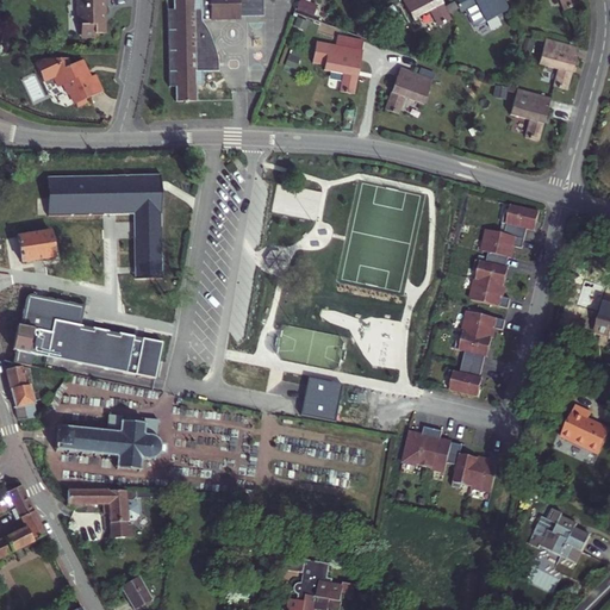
[(78,0),(79,29),(82,29),(82,38),(86,42),(97,41),(97,37),(105,37),(105,24),(103,24),(103,16),(107,16),(106,0),(78,0)]
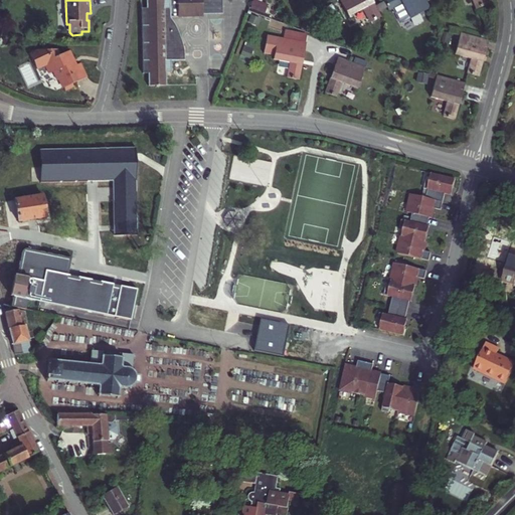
[(181,35),(179,29),(175,23),(171,23),(171,16),(171,15),(204,15),(204,12),(203,0),(147,0),(148,7),(142,7),(143,71),(149,71),(149,84),(157,84),(157,86),(159,86),(159,84),(167,84),(167,71),(172,71),(172,59),(180,59),(180,49),(184,49),(183,42),(181,35)]
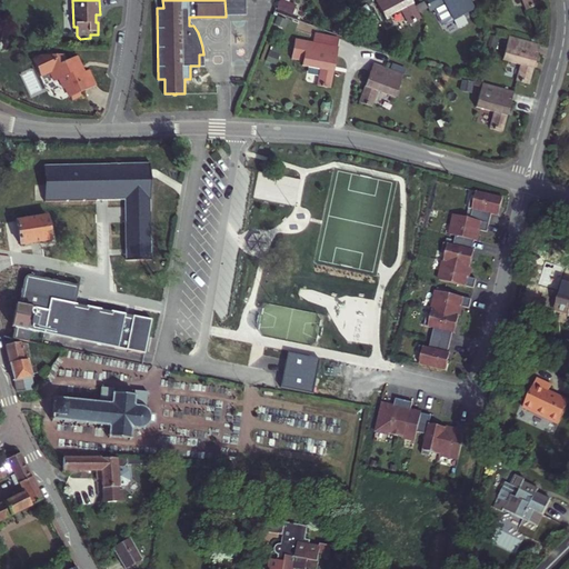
[(248,13),(247,0),(225,0),(226,13),(248,13)]
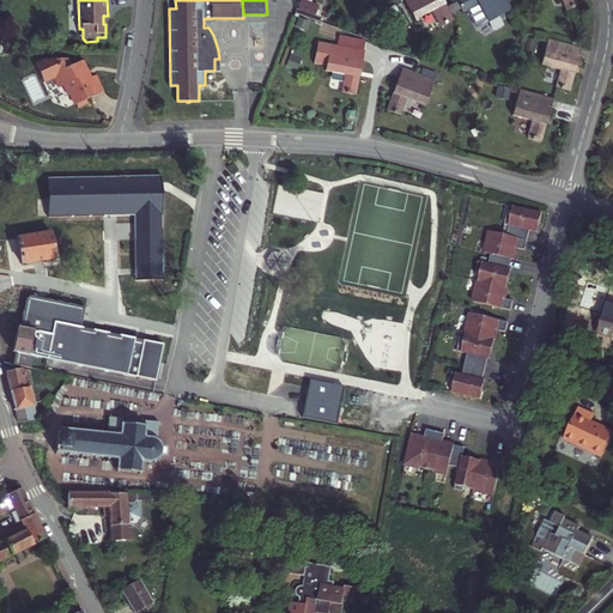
[(454,22),(444,0),(407,0),(417,22),(435,14),(441,26),(454,22)]
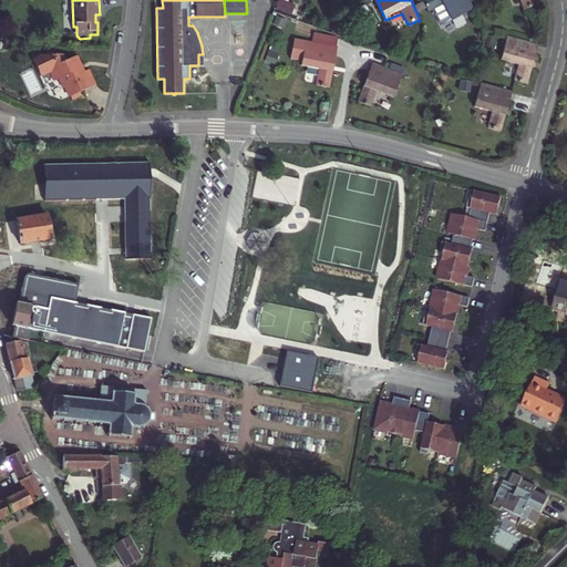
[(474,9),(468,0),(422,0),(428,11),(432,9),(440,23),(444,24),(474,9)]
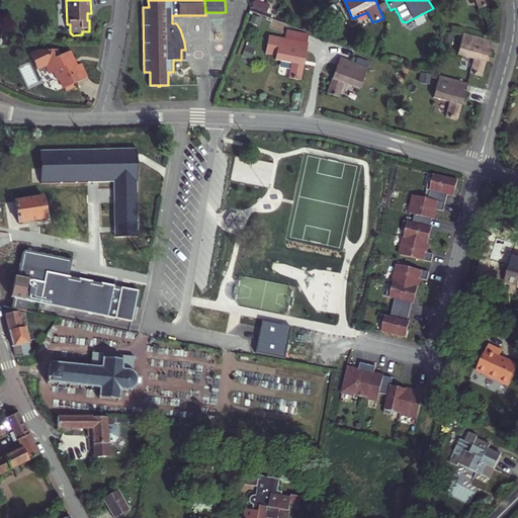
[(461,0),(462,0),(478,0),(482,11),(493,6),(490,0),(461,0)]
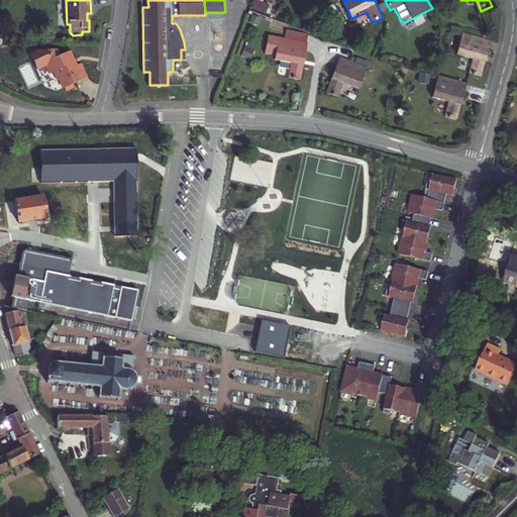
[(301,80),(308,42),(278,37),(268,35),(265,54),(275,56),(274,59),(291,63),(288,77),(301,80)]
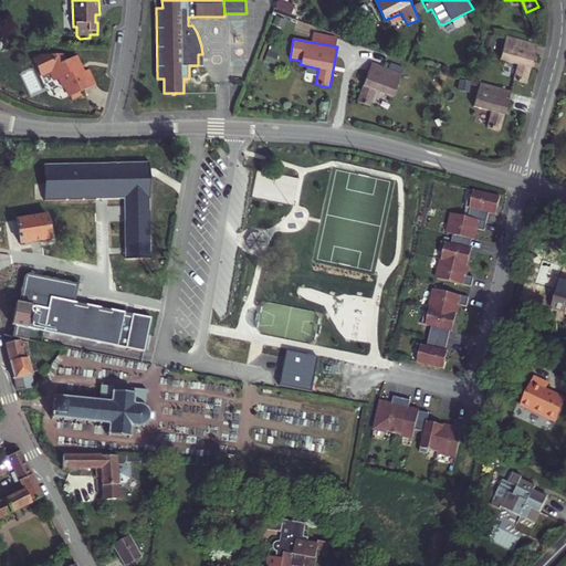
[(521,67),(516,83),(530,86),(540,45),(510,40),(503,63),(521,67)]
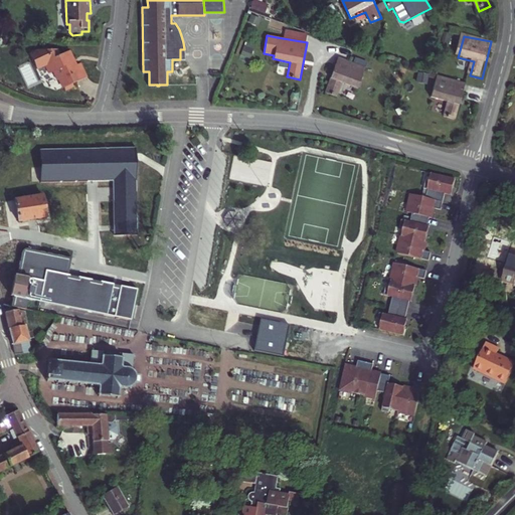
[(43,69),(48,77),(52,74),(57,82),(59,81),(64,91),(65,92),(66,92),(72,89),(72,88),(73,88),(73,87),(72,87),(72,86),(87,77),(79,63),(73,67),(70,62),(71,62),(71,61),(71,60),(71,59),(67,52),(57,57),(54,52),(46,53),(41,54),(33,54),(28,57),(28,58),(27,59),(36,73),(43,69)]
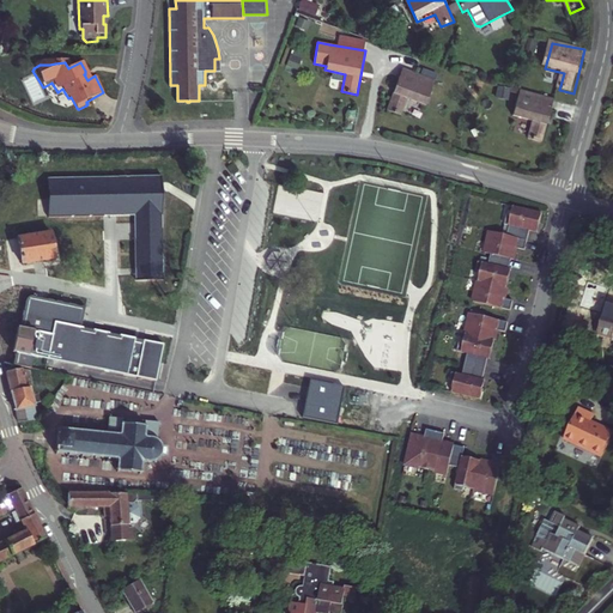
[(437,78),(405,66),(389,108),(401,114),(407,97),(428,104),(437,78)]
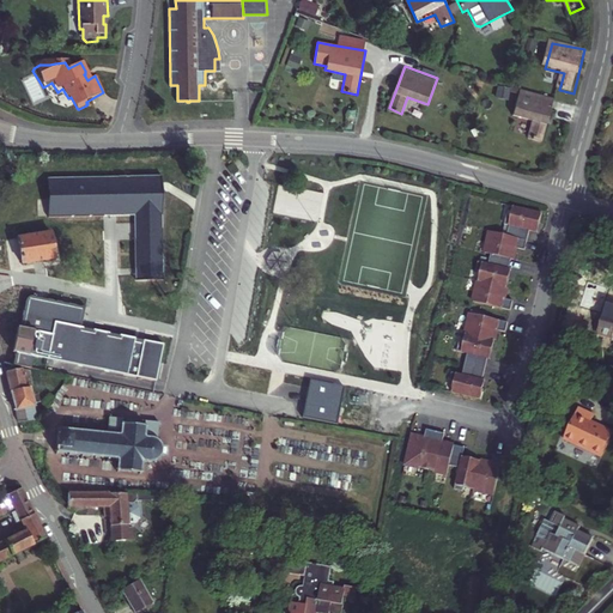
[(498,98),(510,102),(513,91),(510,91),(501,87),(498,98)]
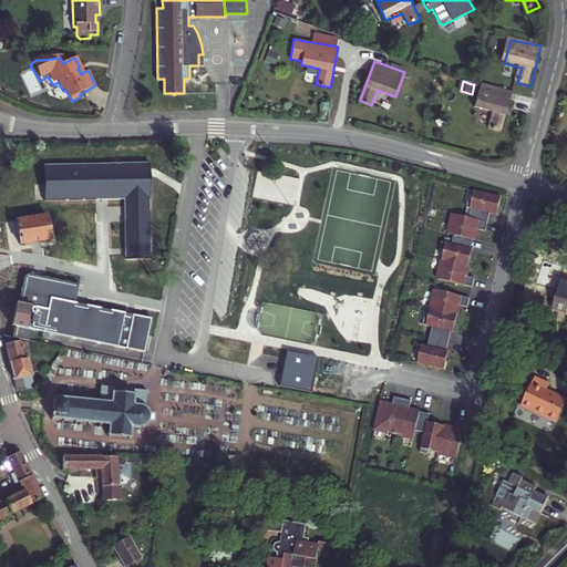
[(495,115),(491,130),(504,133),(515,93),(482,86),(475,110),(495,115)]
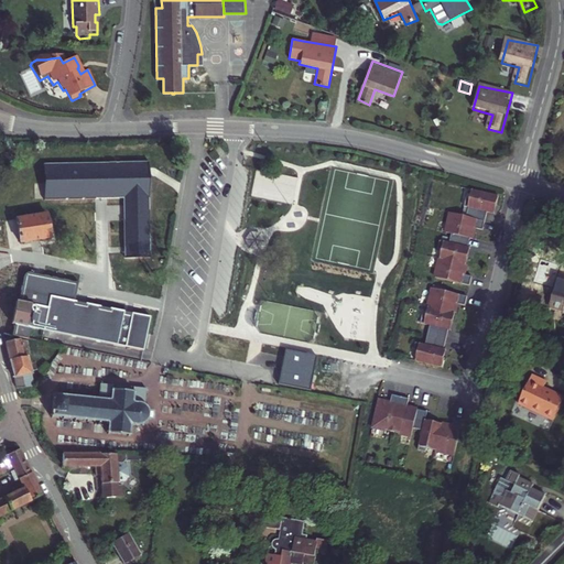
[(148,161),(42,163),(43,199),(100,198),(122,198),(123,259),(150,259),(148,161)]
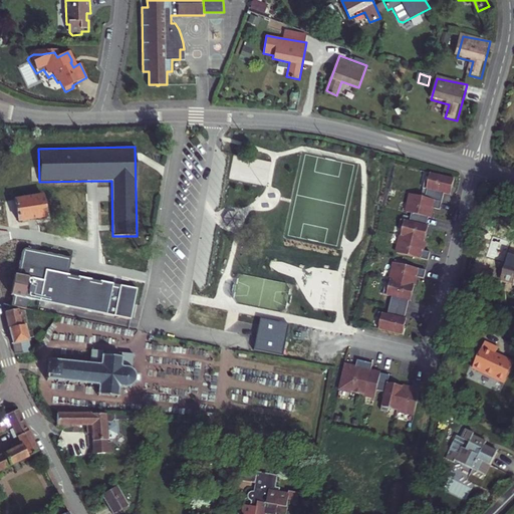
[(456,181),(432,176),(430,185),(427,184),(425,192),(429,193),(428,201),(423,200),(413,198),(410,216),(415,217),(413,225),(404,223),(403,230),(406,231),(401,257),(432,263),(434,255),(427,254),(430,237),(428,237),(430,229),(432,220),(434,221),(436,211),(443,213),(447,196),(451,197),(453,189),(455,190),(456,181)]
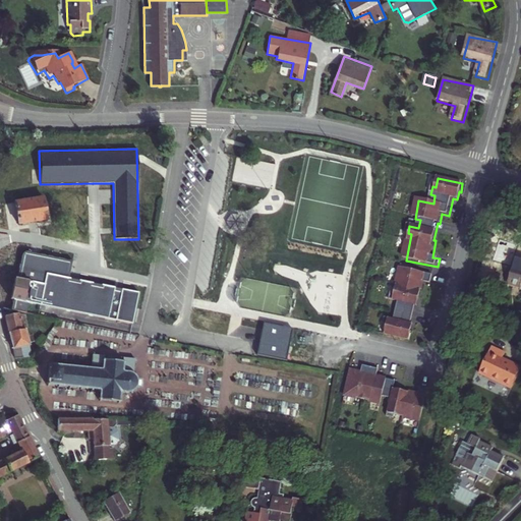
[(47,220),(43,194),(11,199),(15,225),(47,220)]
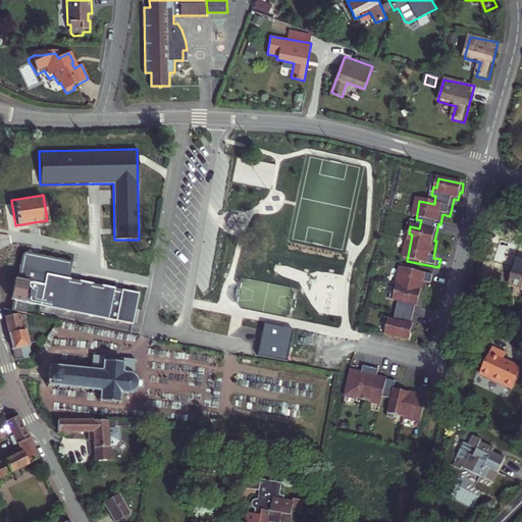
[(15,279),(11,300),(40,306),(108,320),(133,324),(139,293),(115,289),(68,279),(72,262),(25,253),(24,253),(22,254),(22,256),(17,280),(15,279)]
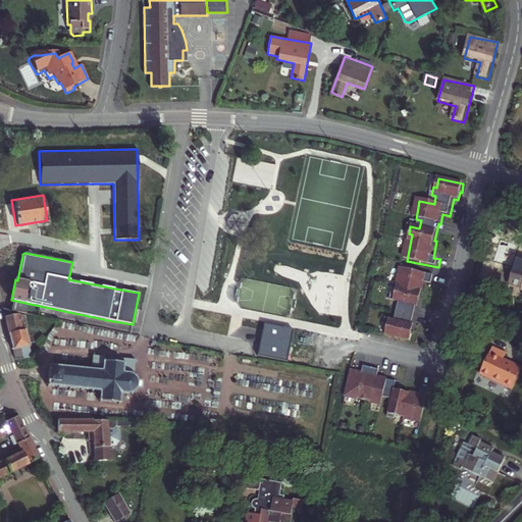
[(436,277),(405,270),(399,297),(396,296),(394,303),(403,305),(401,314),(399,323),(390,321),(388,328),(393,329),(390,338),(415,344),(417,335),(415,334),(420,309),(422,301),(424,301),(427,284),(434,285),(436,277)]
